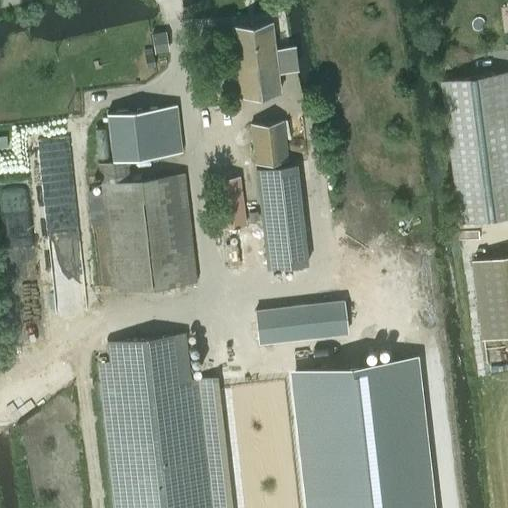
[(274,25),(236,30),(244,100),(282,95),(280,76),(298,73),(296,51),(278,53),(274,25)]
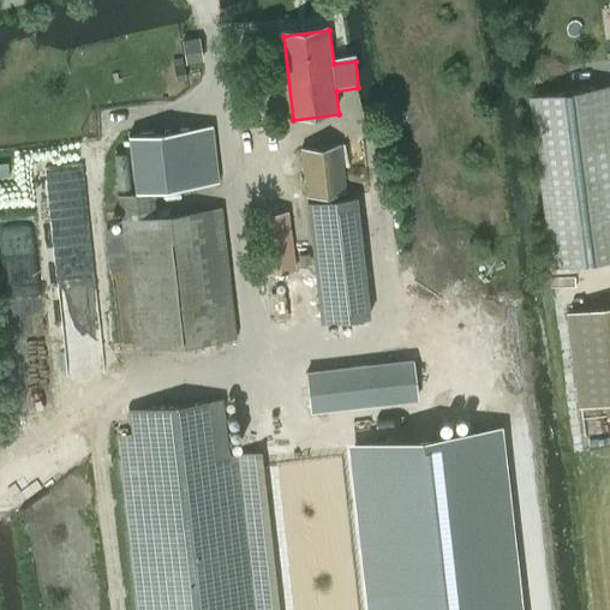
[(609,90),(537,101),(558,269),(609,262),(609,90)]
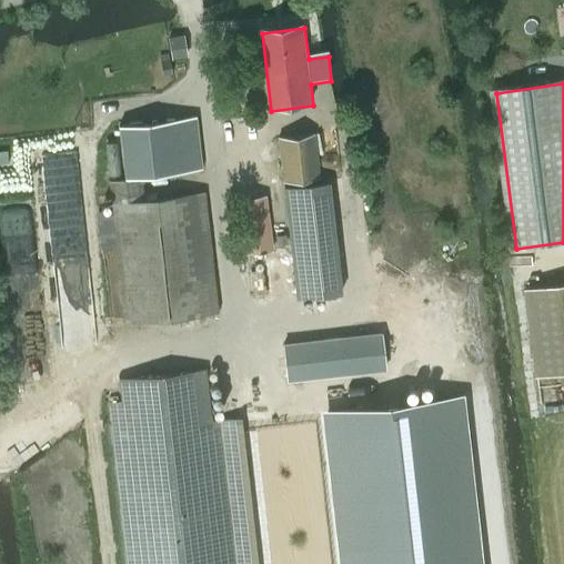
[(165,123),(122,128),(123,136),(128,181),(207,173),(201,119),(165,123)]
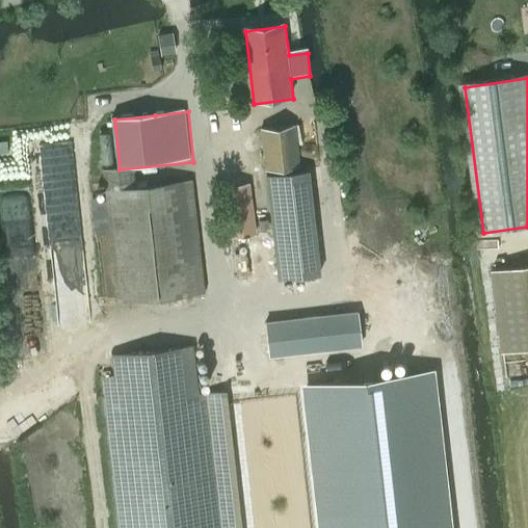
[(297,128),(264,131),(269,173),(302,169),(297,128)]
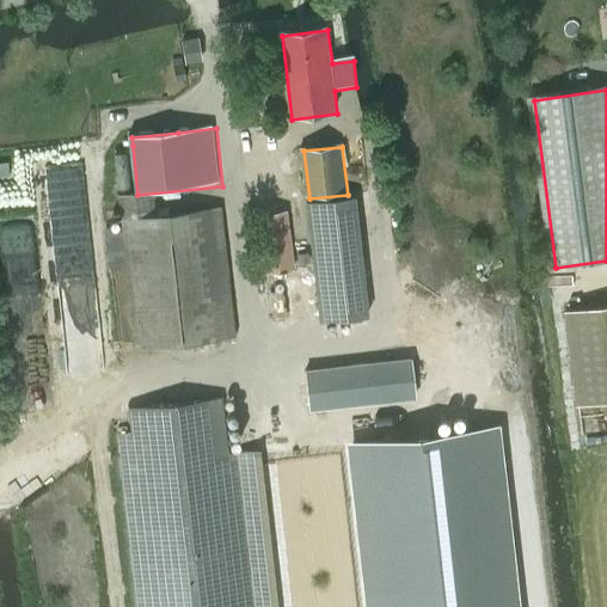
[(141,353),(212,344),(239,341),(224,209),(172,215),(172,209),(158,210),(157,194),(123,197),(141,353)]
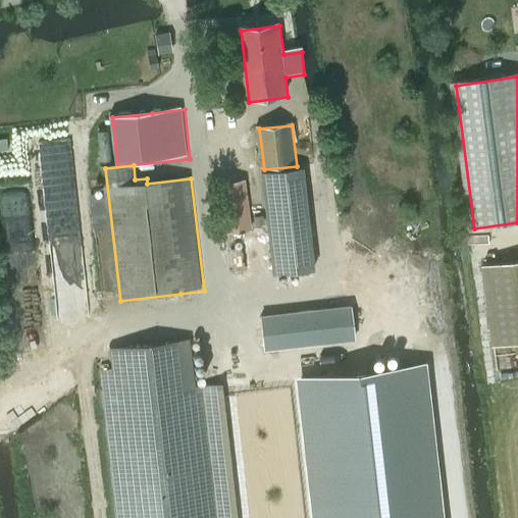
[(264,173),(276,276),(316,272),(305,169),(264,173)]
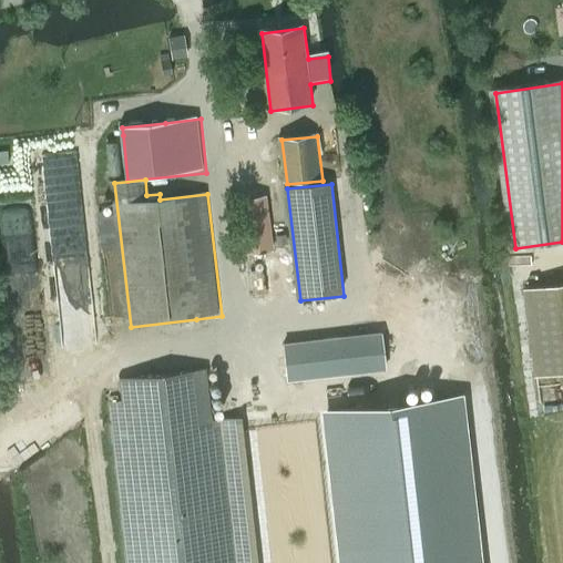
[(275,252),(270,221),(246,225),(249,255),(275,252)]
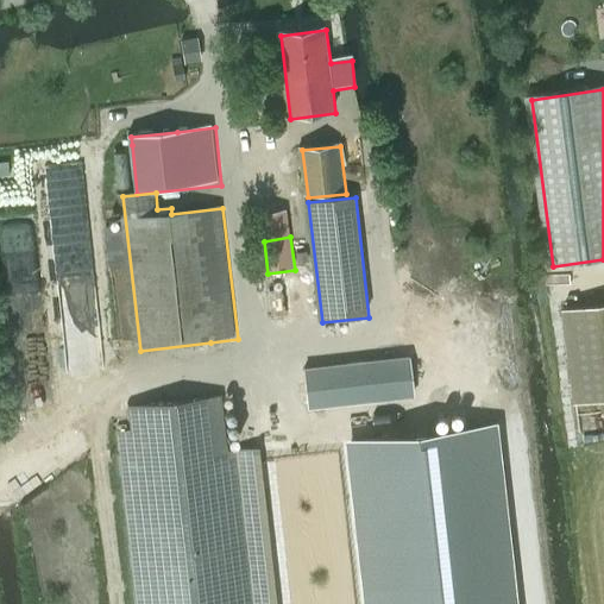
[(580,406),(603,402),(603,306),(568,310),(580,406)]
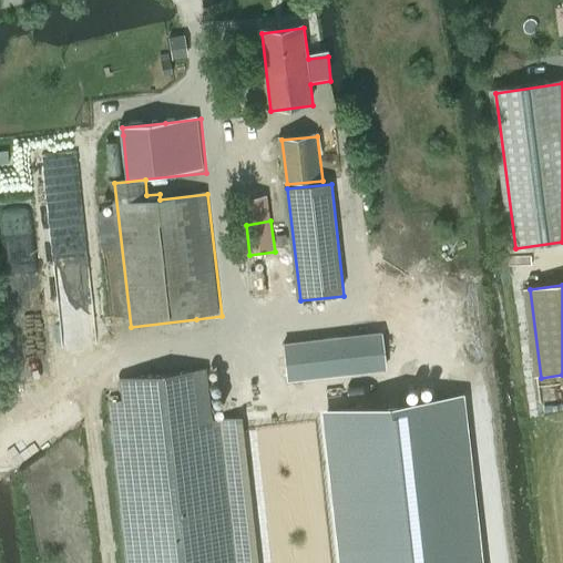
[(381,334),(284,345),(287,381),(386,370),(381,334)]
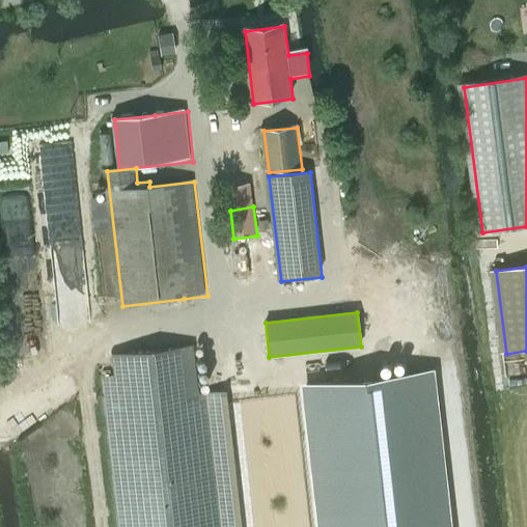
[(229,526),(214,394),(199,396),(194,350),(117,359),(119,378),(104,380),(120,526),(229,526)]
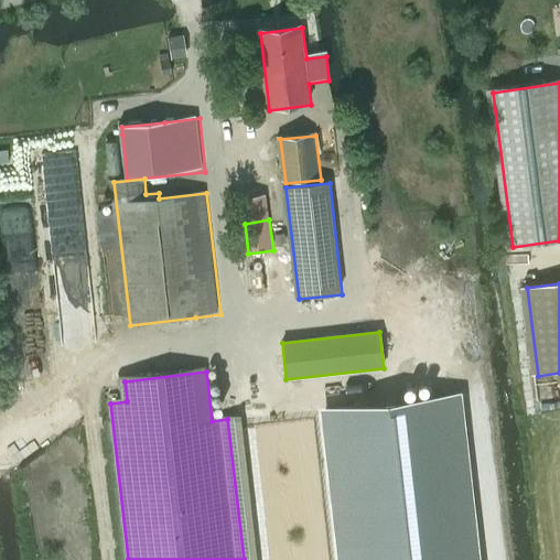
[(515,559),(497,394),(365,408),(383,559),(515,559)]
